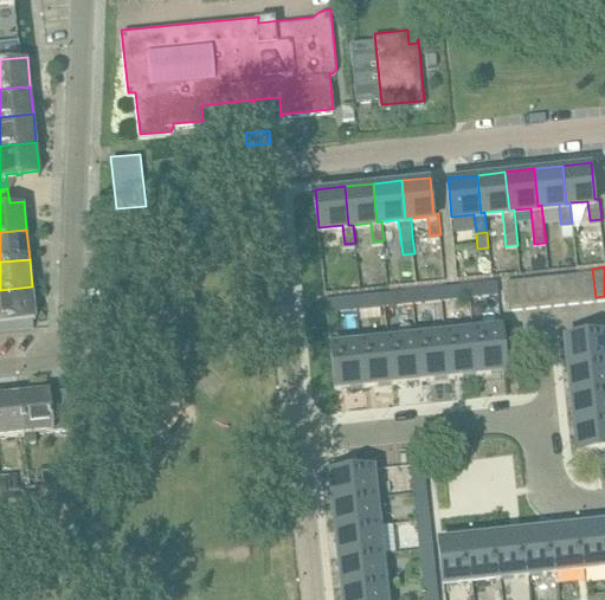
[(592,269),(578,270),(581,298),(596,297),(592,269)]
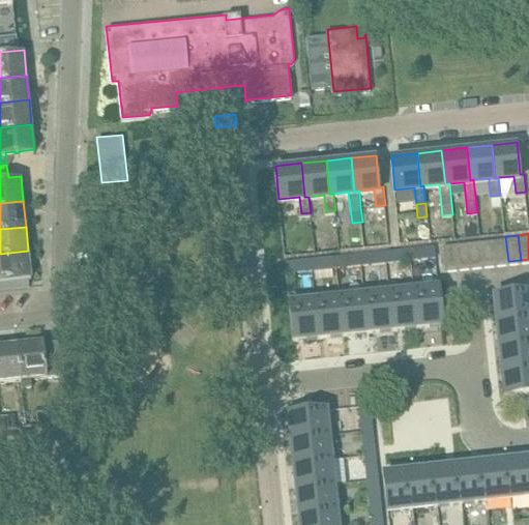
[(505,236),(493,237),(496,263),(508,261),(505,236)]
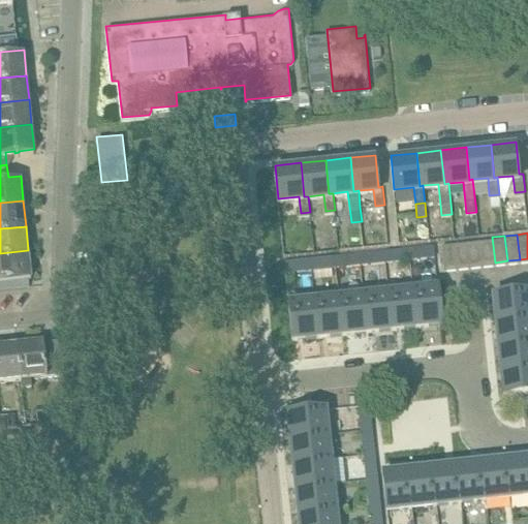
[(492,237),(479,239),(483,264),(495,263),(492,237)]
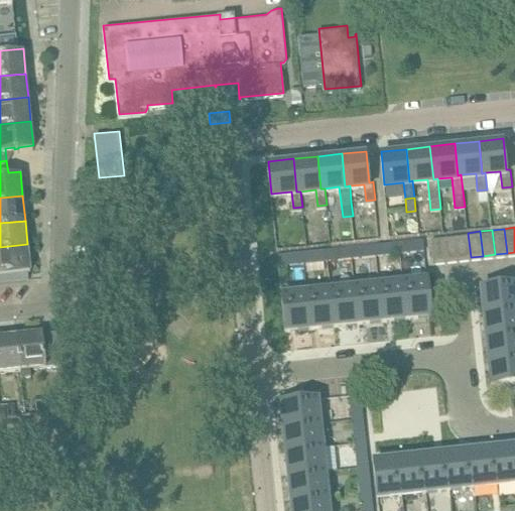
[(468,233),(456,234),(459,258),(471,257),(468,233)]
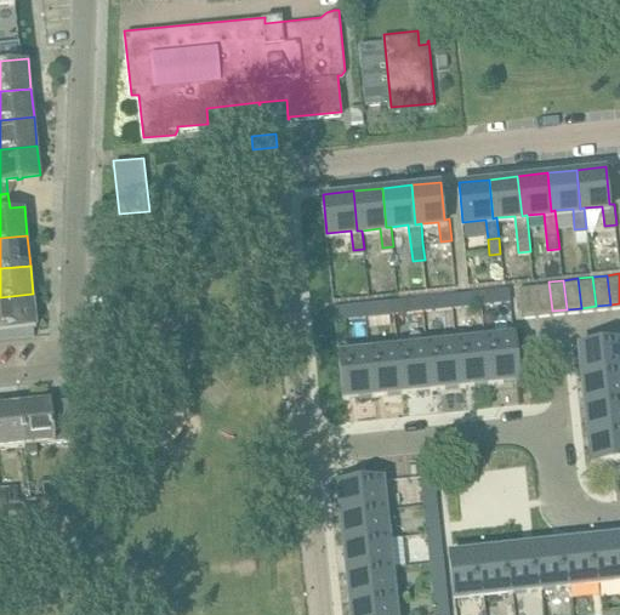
[(549,282),(534,283),(538,312),(552,311),(549,282)]
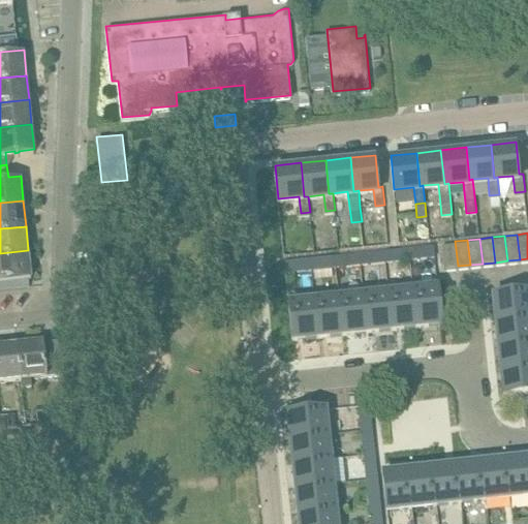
[(458,266),(455,241),(442,242),(445,268),(458,266)]
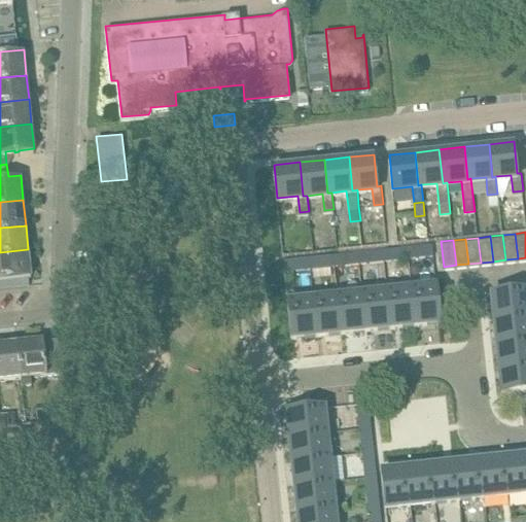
[(432,242),(408,244),(409,254),(433,252),(432,242)]
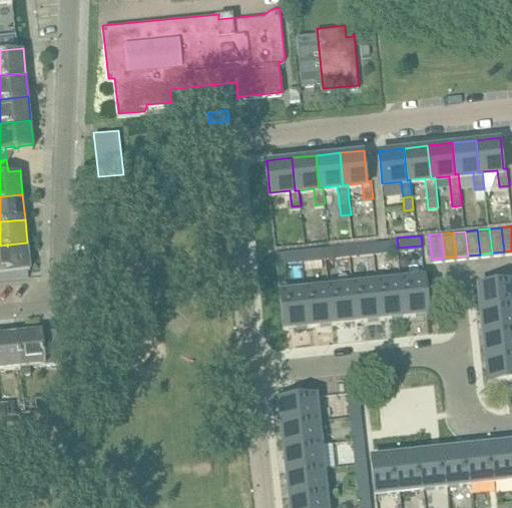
[(397,237),(373,240),(374,250),(398,247),(397,237)]
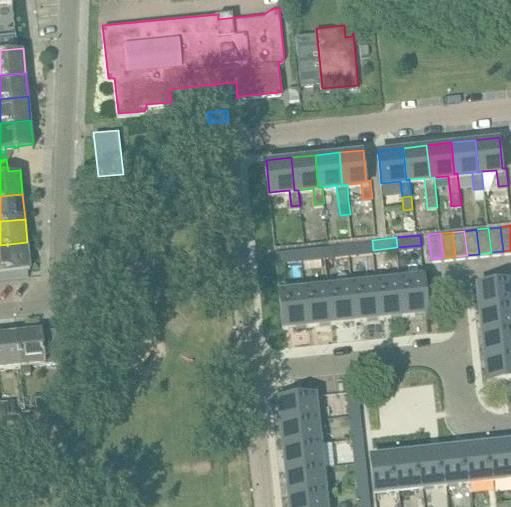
[(373,250),(372,240),(348,242),(349,252),(373,250)]
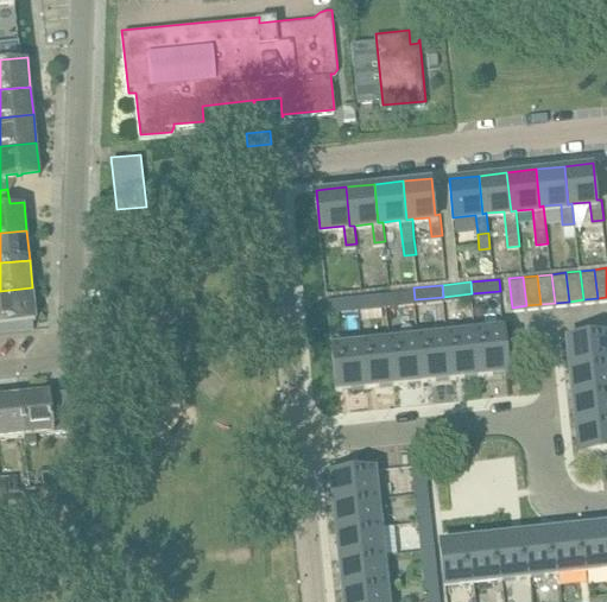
[(32,287),(0,291),(0,319),(36,317),(32,287)]
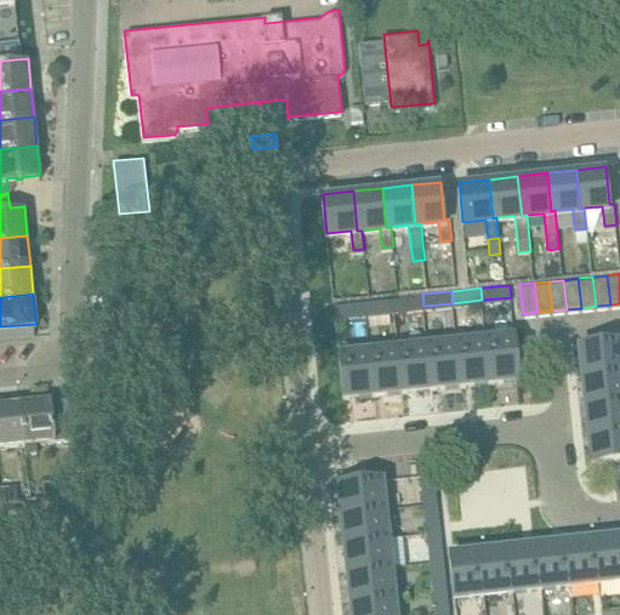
[(424,306),(422,294),(393,297),(394,309),(424,306)]
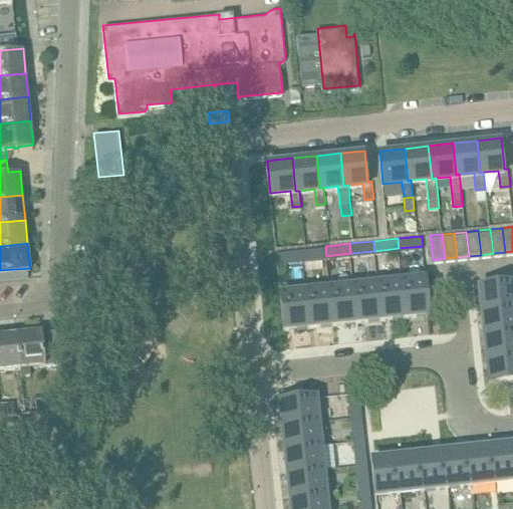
[(326,256),(325,246),(300,248),(302,258),(326,256)]
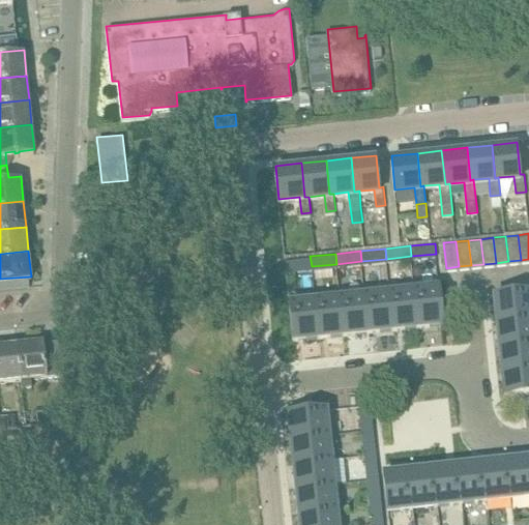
[(310,256),(293,258),(285,259),(286,269),(312,266),(310,256)]
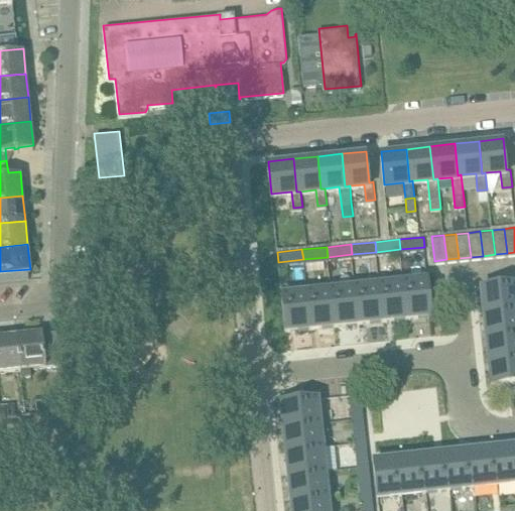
[(427,276),(403,278),(407,315),(431,312),(427,276)]
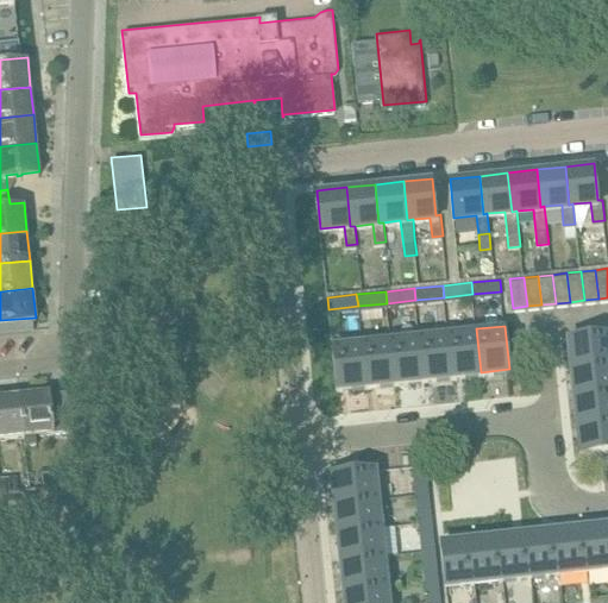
[(481,372),(476,328),(447,332),(452,375),(481,372)]
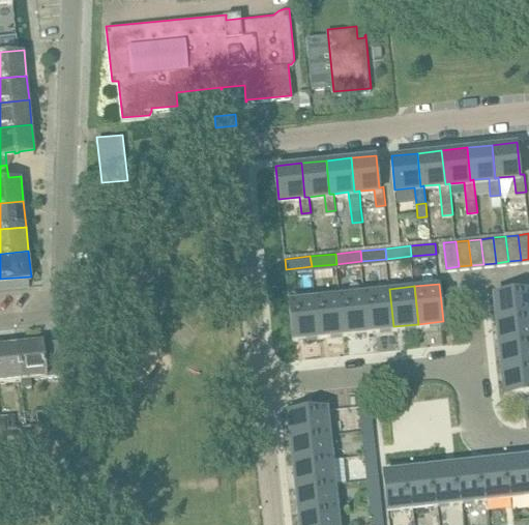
[(497,318),(528,314),(528,288),(495,292),(497,318)]
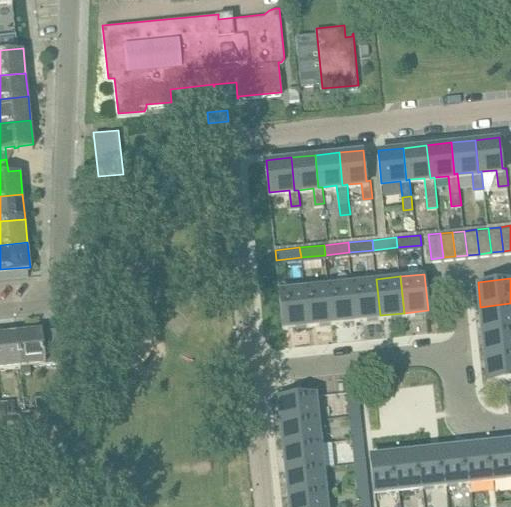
[(380,315),(376,279),(352,282),(356,318),(380,315)]
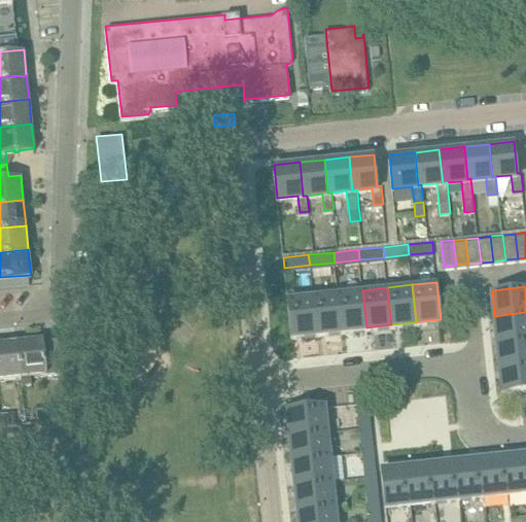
[(362,290),(338,292),(341,329),(366,327),(362,290)]
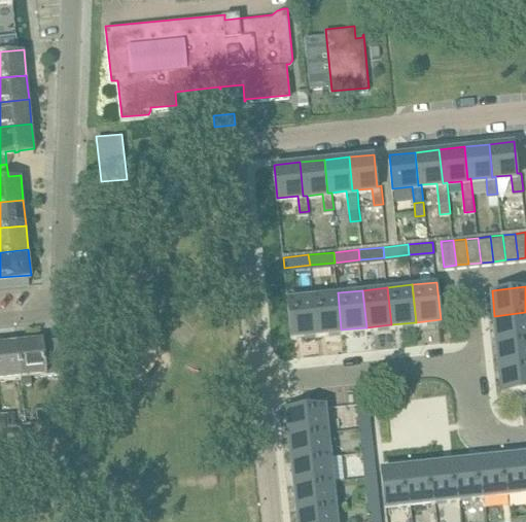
[(338,292),(313,296),(316,333),(341,329),(338,292)]
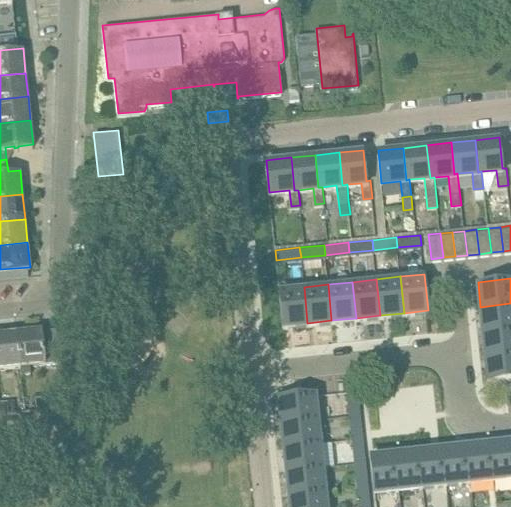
[(307,323),(304,287),(279,289),(283,325),(307,323)]
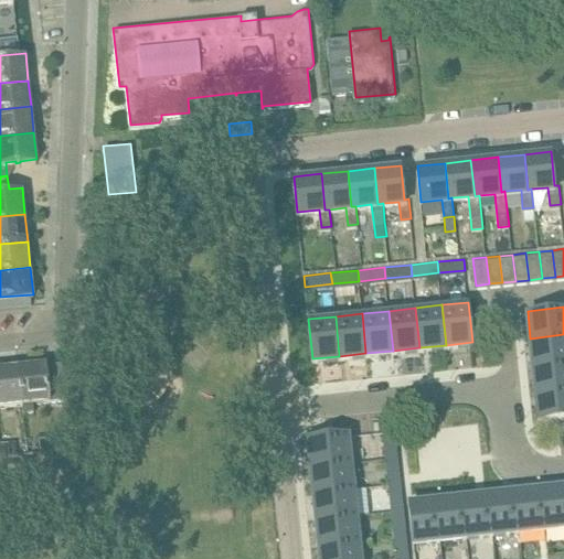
[(563,334),(530,339),(533,365),(563,361),(563,334)]
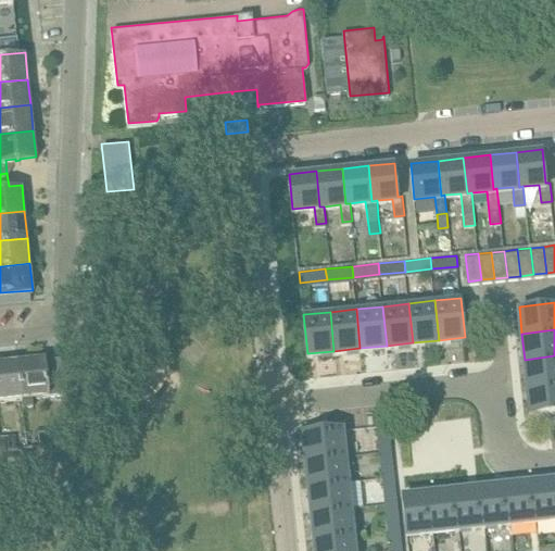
[(17,359),(22,396),(23,403),(34,402),(33,393),(64,390),(63,376),(48,377),(46,355),(17,359)]
